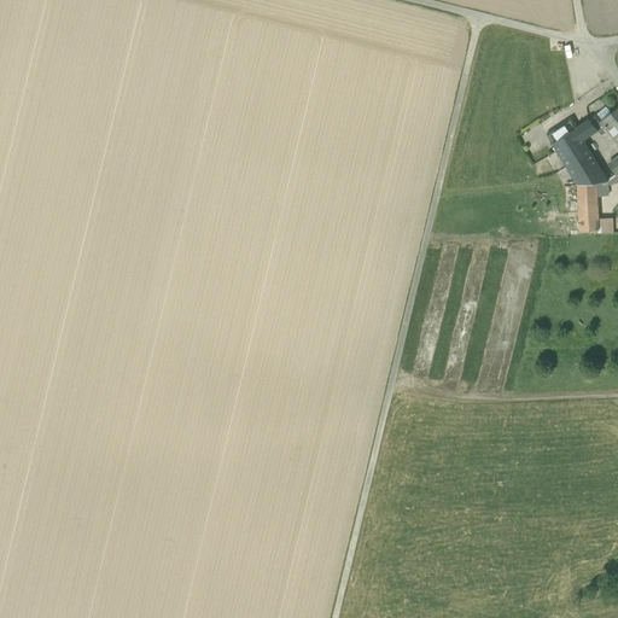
[(617,109),(602,122),(605,126),(617,141),(617,109)]
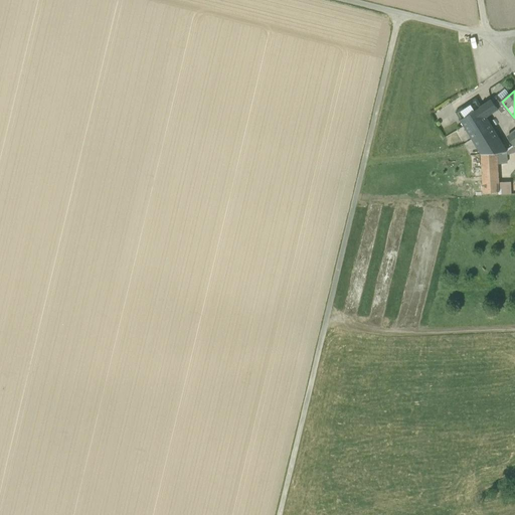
[(497,96),(491,101),(498,110),(504,105),(502,102),(497,96)]
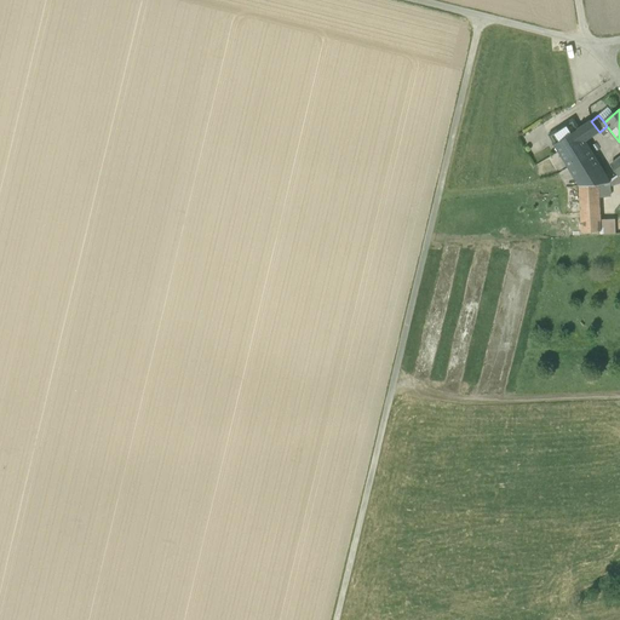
[(573,119),(549,135),(555,144),(578,130),(579,128),(573,119)]
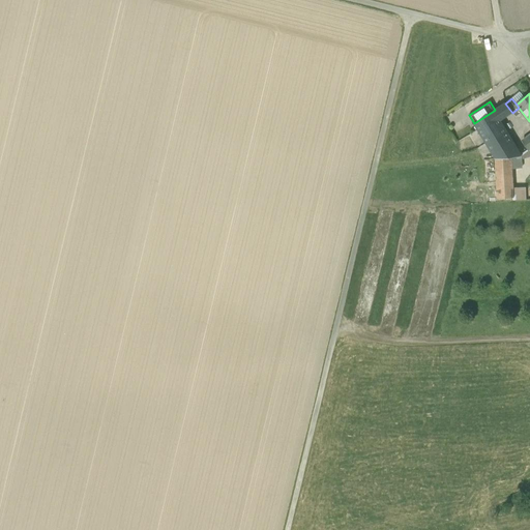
[(495,110),(494,111),(500,121),(512,113),(505,104),(495,110)]
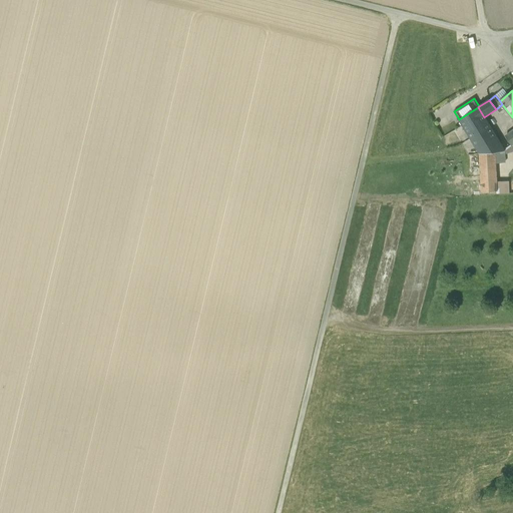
[(478,107),(459,119),(479,153),(503,151),(504,150),(484,117),(478,107)]
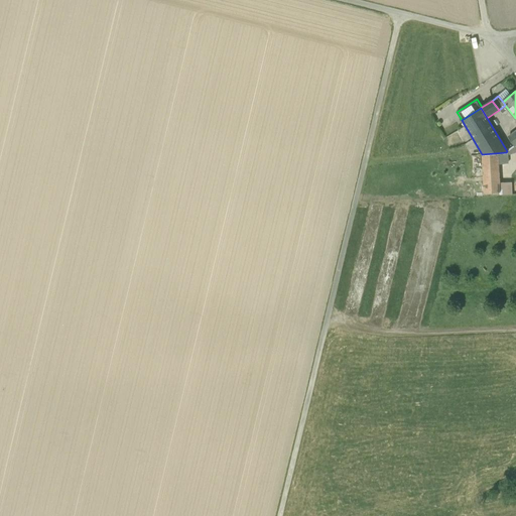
[(507,151),(506,152),(507,155),(515,151),(515,144),(515,145),(507,151)]
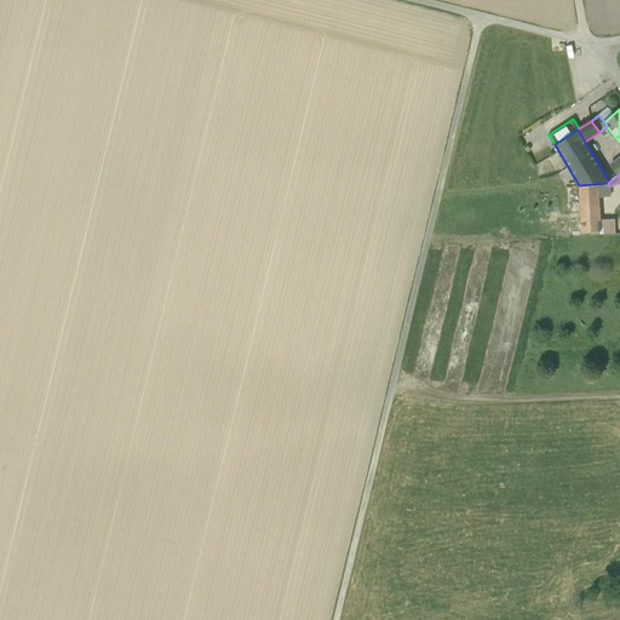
[(608,183),(579,185),(579,195),(598,194),(600,197),(609,196),(609,187),(608,183)]
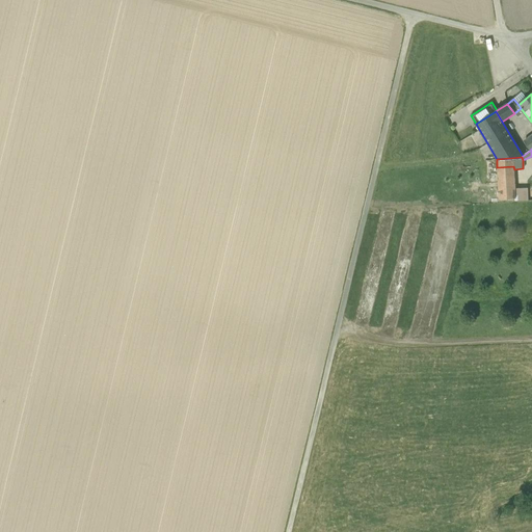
[(513,166),(497,167),(500,198),(516,197),(514,169),(513,166)]
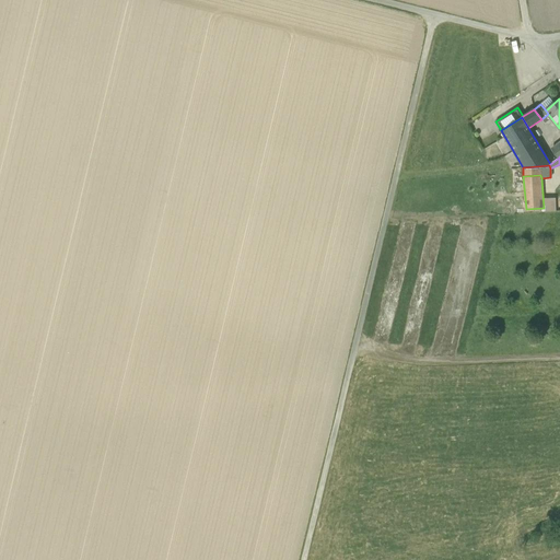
All buildings are outlined.
